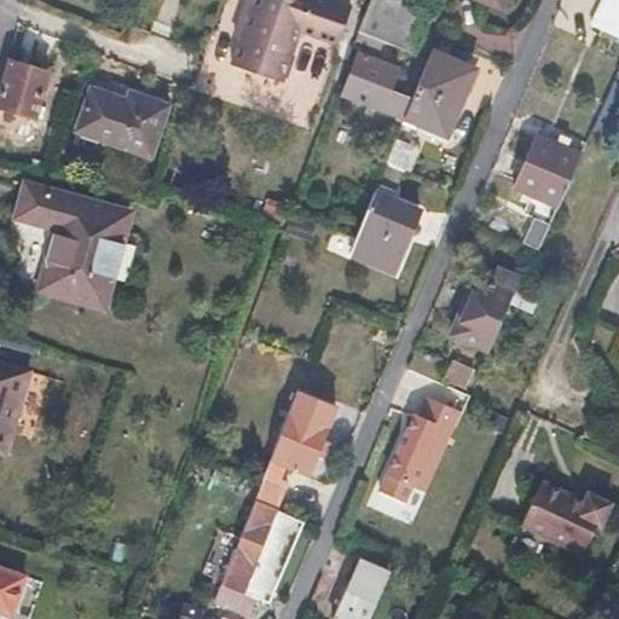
[(243,0),(238,16),(247,18),(238,40),(230,65),(252,73),(273,80),(291,28),(336,42),(350,5),(333,0),(305,0),(304,3),(294,0),(243,0)]
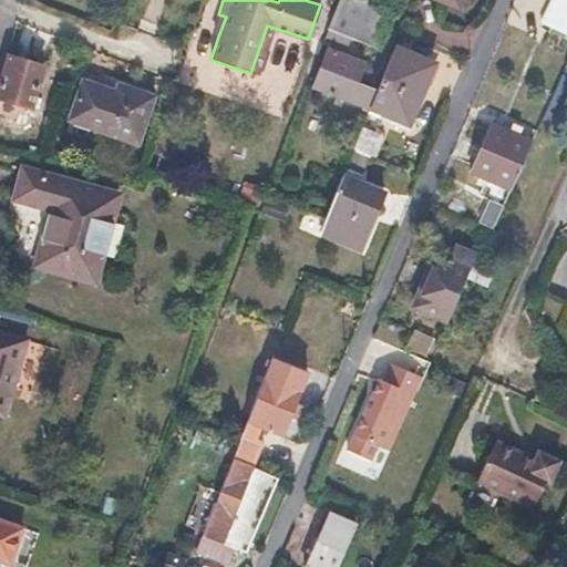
[(364,0),(340,0),(330,28),(351,38),(378,51),(393,11),(364,0)]
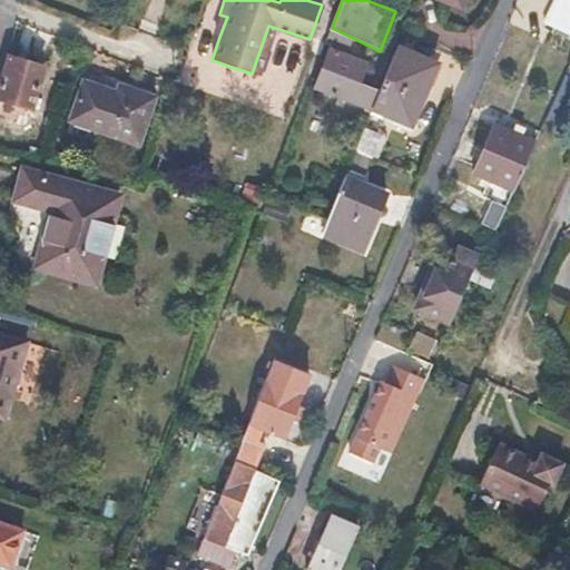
[(553,0),(542,25),(569,37),(569,0),(553,0)]
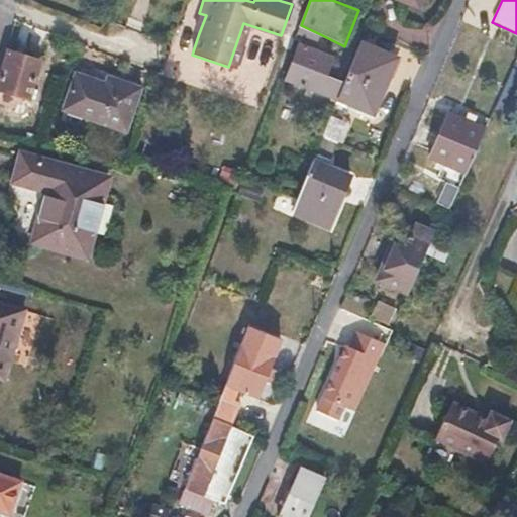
[(206,15),(199,13),(194,31),(199,33),(206,15)]
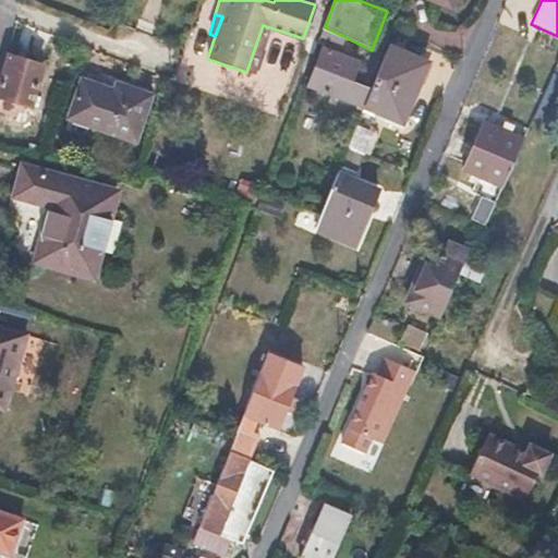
[(346,37),(325,27),(322,36),(342,46),(346,37)]
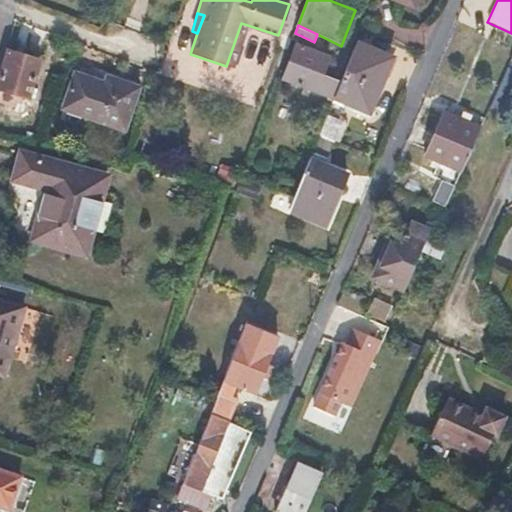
[(330,57),(292,41),(279,75),(332,98),(338,83),(322,76),(330,57)]
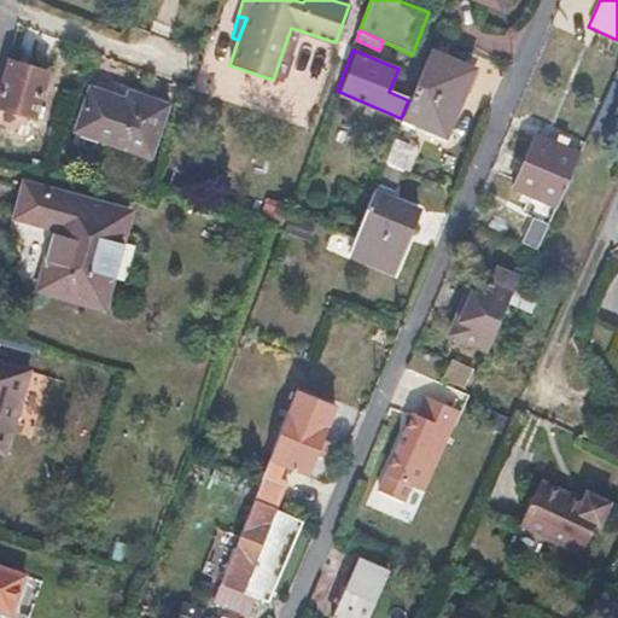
[(471,70),(430,53),(409,100),(408,100),(401,118),(443,136),(456,103),(471,70)]
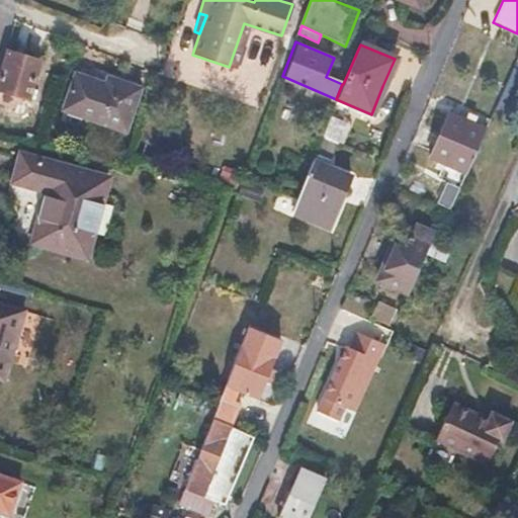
[(22,55),(7,49),(0,69),(0,88),(26,97),(38,60),(22,55)]
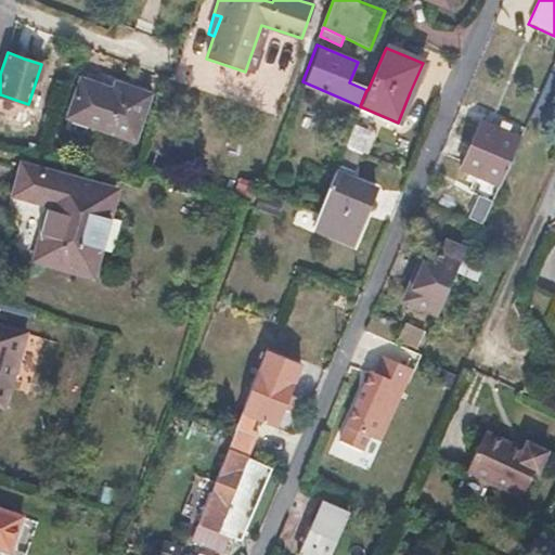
[(99,86),(84,80),(71,118),(133,140),(149,95),(117,85),(114,91),(99,86)]
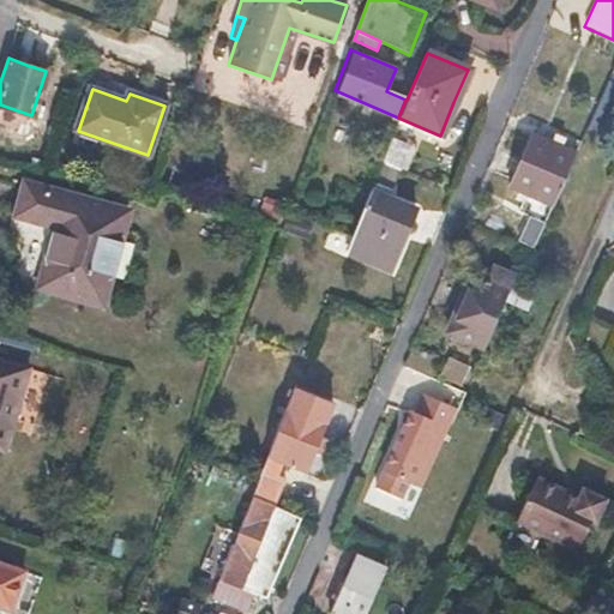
[(575,150),(531,132),(521,157),(510,186),(551,204),(575,150)]
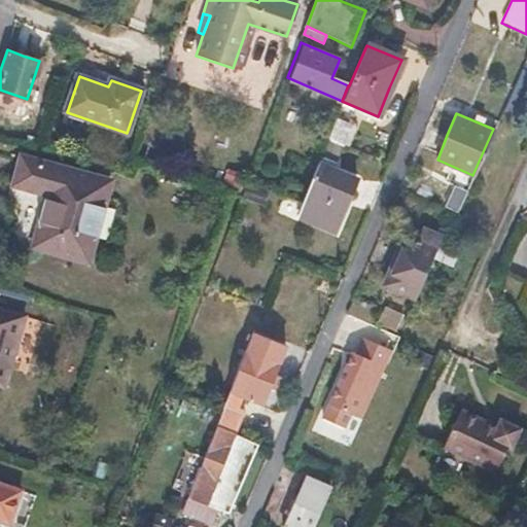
[(348,128),(334,121),(326,139),(341,144),(348,128)]
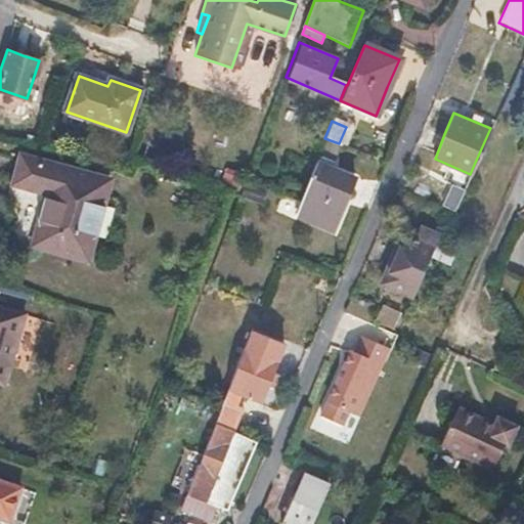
[(339,143),(324,138),(300,202),(295,214),(332,227),(342,203),(352,176),(330,168),(339,143)]
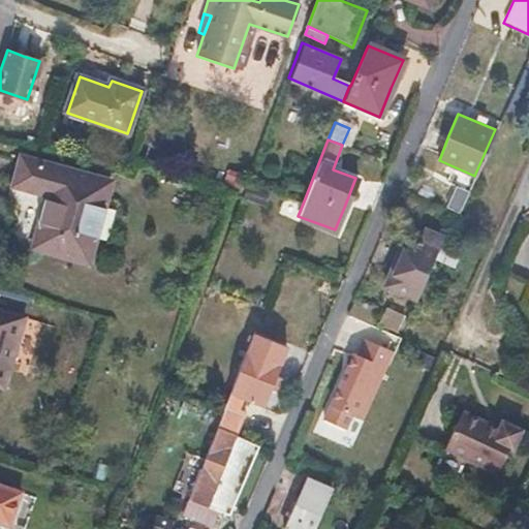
[(12,189),(48,197),(34,251),(88,265),(109,183),(20,159),(17,175),(12,189)]
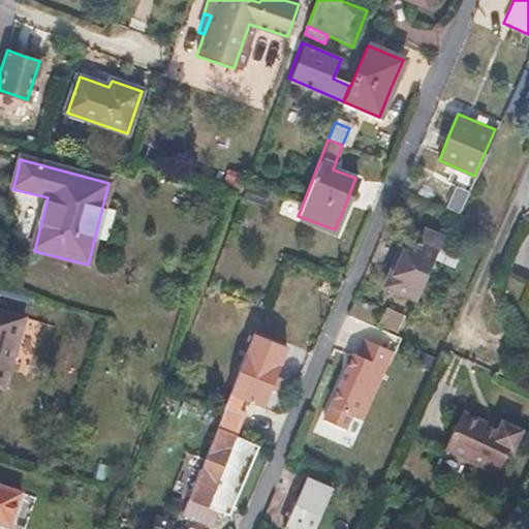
[(464,198),(453,193),(445,209),(455,213),(457,214),(464,198)]
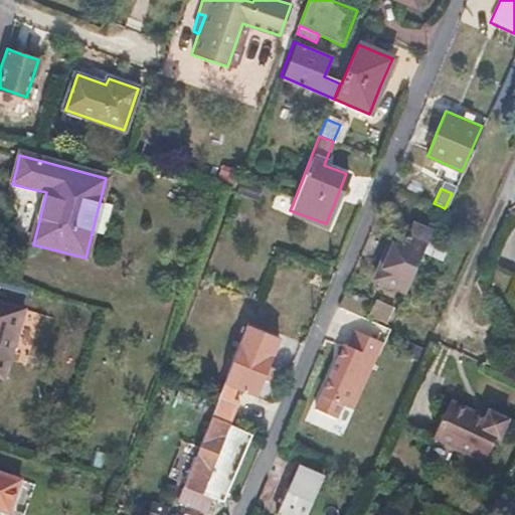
[(409,234),(394,227),(383,252),(372,278),(404,293),(432,230),(414,223),(409,234)]
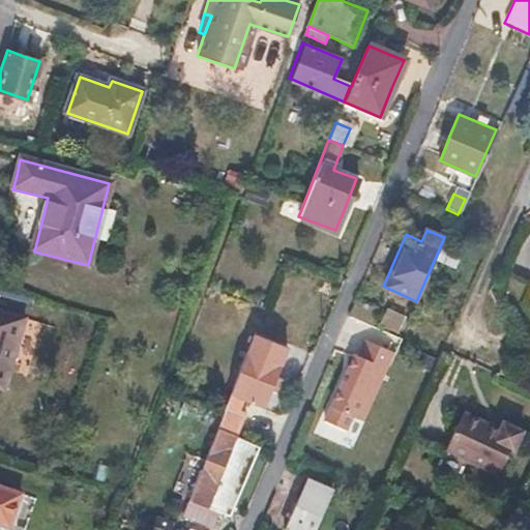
[(404,317),(390,312),(383,325),(396,332),(404,317)]
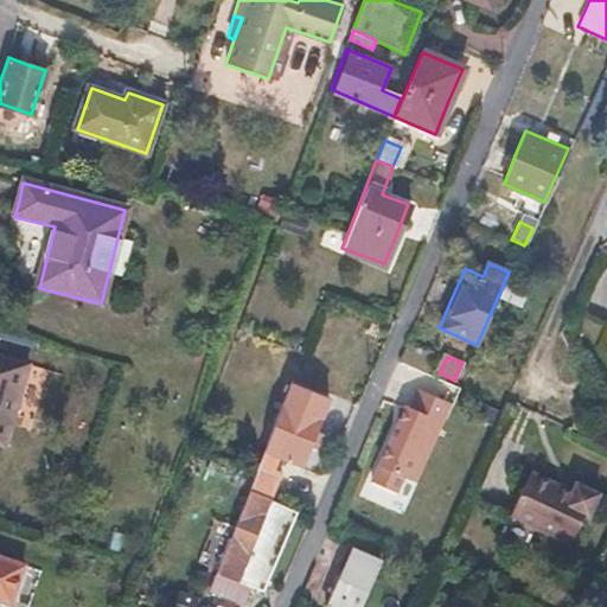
[(0,448),(4,449),(13,419),(29,370),(0,359),(0,448)]
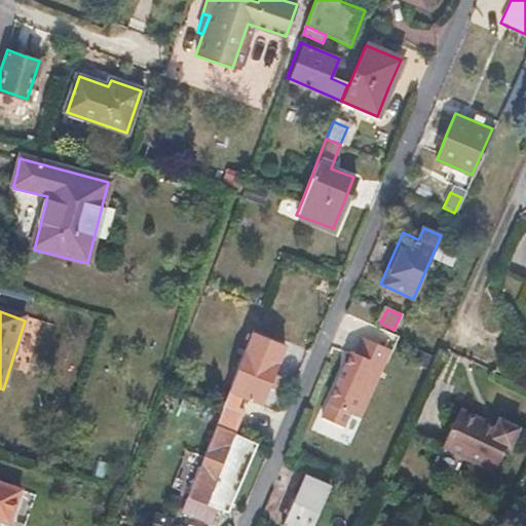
[(287,345),(251,332),(215,424),(231,431),(242,406),(236,404),(240,393),(264,403),(275,372),(287,345)]
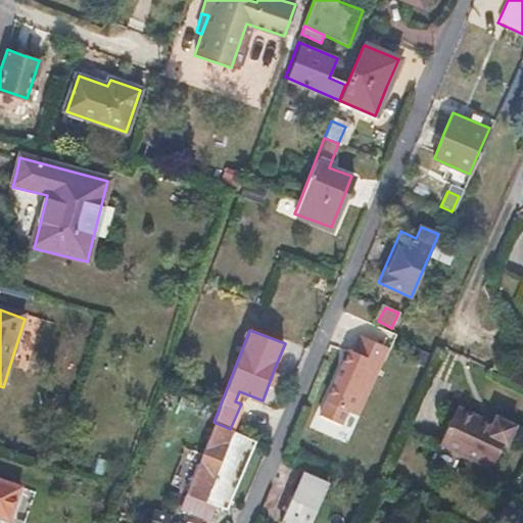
[(360,414),(388,348),(360,336),(353,351),(348,349),(319,415),(339,424),(346,409),(360,414)]
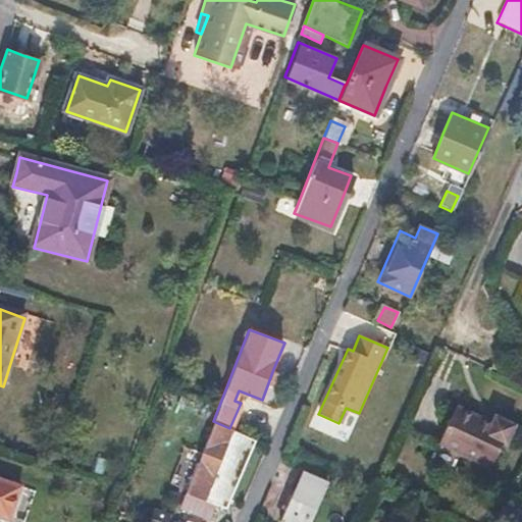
[(488,423),(453,406),(435,442),(487,468),(499,445),(503,447),(512,426),(491,416),(488,423)]
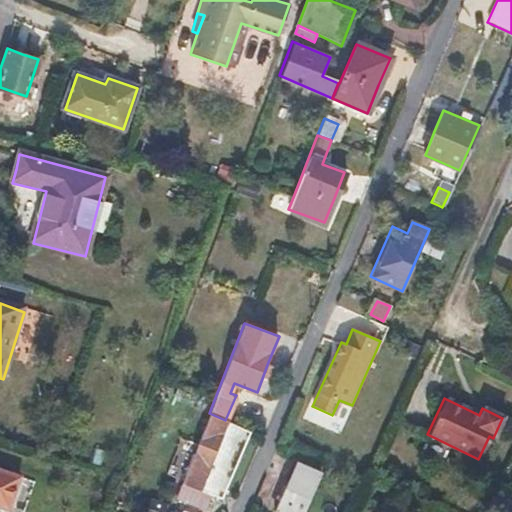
[(225,420),(209,413),(169,511),(201,511),(203,508),(211,511),(213,511),(222,491),(234,463),(247,430),(225,420)]
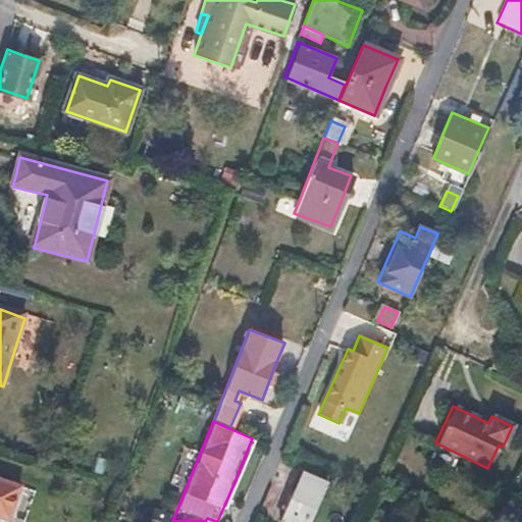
[(310,521),(326,486),(303,475),(293,500),(281,521),(310,521)]
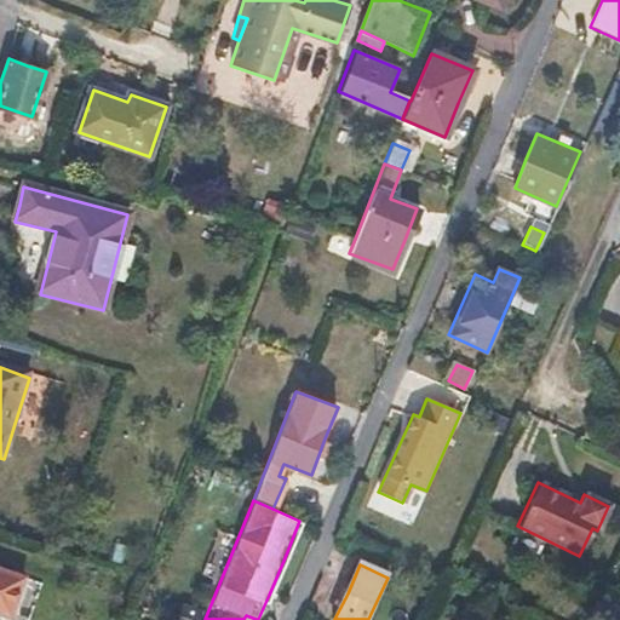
[(23,577),(0,569),(0,610),(11,614),(23,577)]
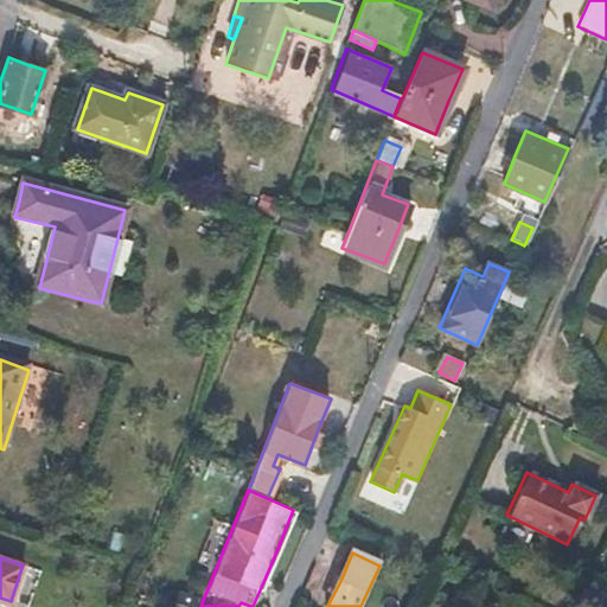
All buildings are outlined.
